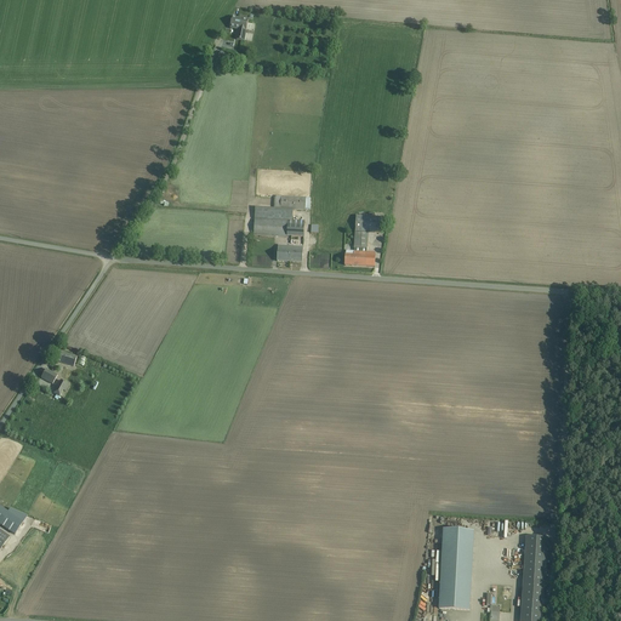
[(248,22),(232,20),(229,29),(238,30),(235,43),(244,44),(248,22)]
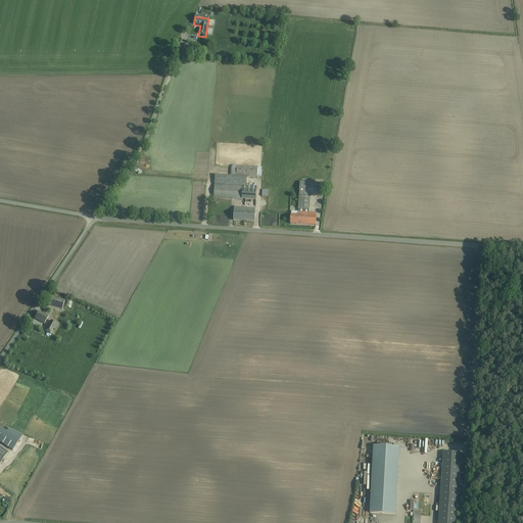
[(197,48),(187,43),(183,53),(193,57),(197,48)]
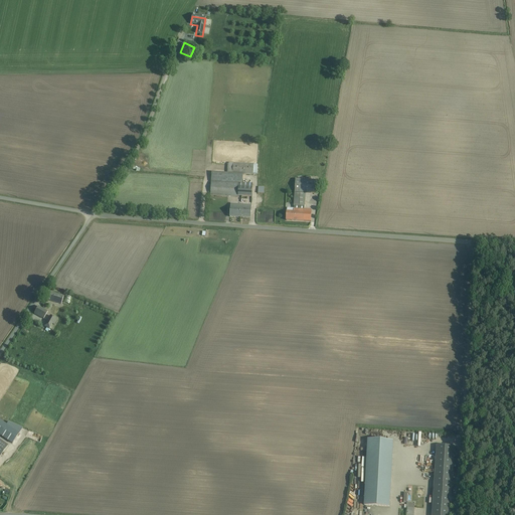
[(212,176),(210,197),(238,199),(238,201),(251,201),(252,185),(243,185),(243,175),(253,176),(253,168),(230,167),(229,177),(212,176)]
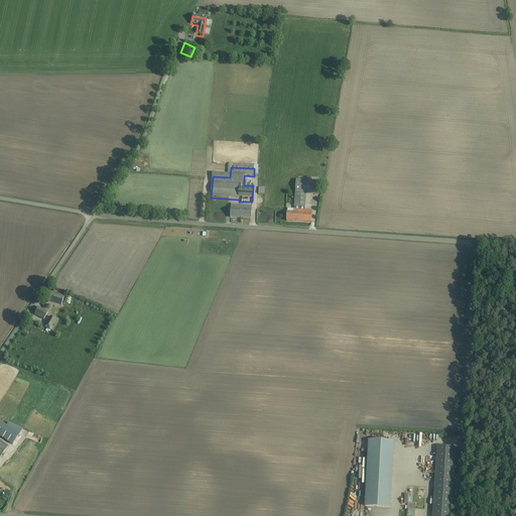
[(317,181),(294,180),(293,210),(286,210),(286,223),(314,224),(315,210),(307,210),(308,196),(316,197),(317,181)]
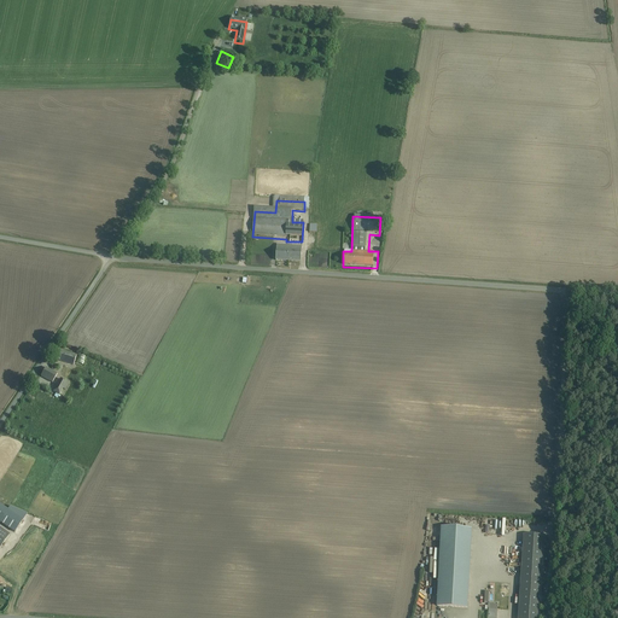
[(302,262),(303,246),(277,245),(275,261),(302,262)]
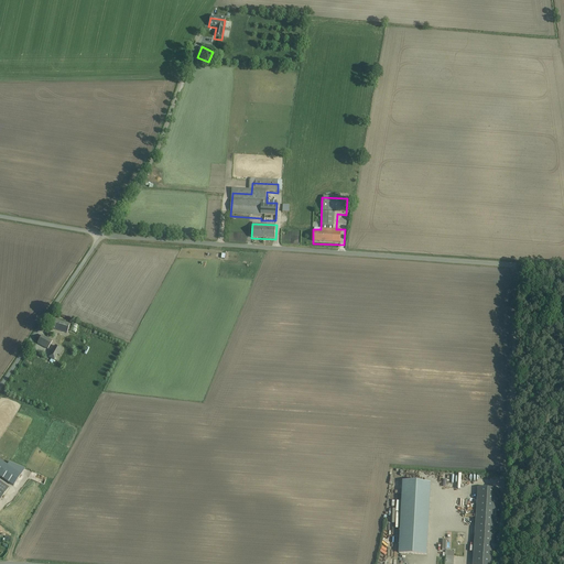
[(47,328),(66,335),(69,325),(51,318),(47,328)]
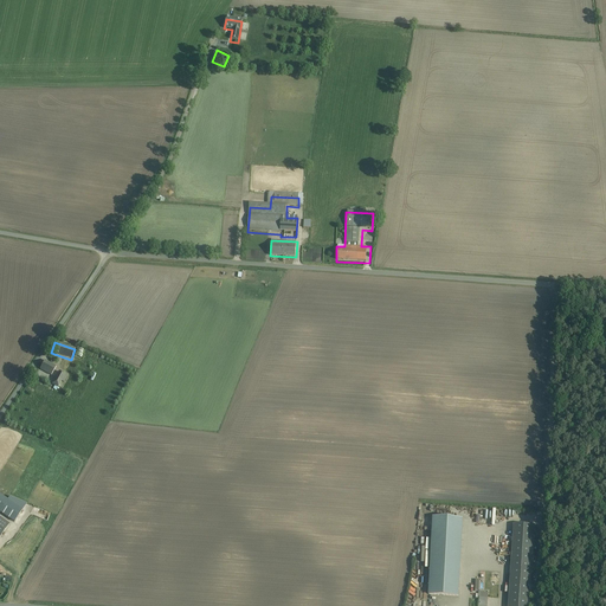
[(56,371),(44,365),(38,376),(50,384),(51,380),(55,382),(58,374),(55,373),(56,371)]
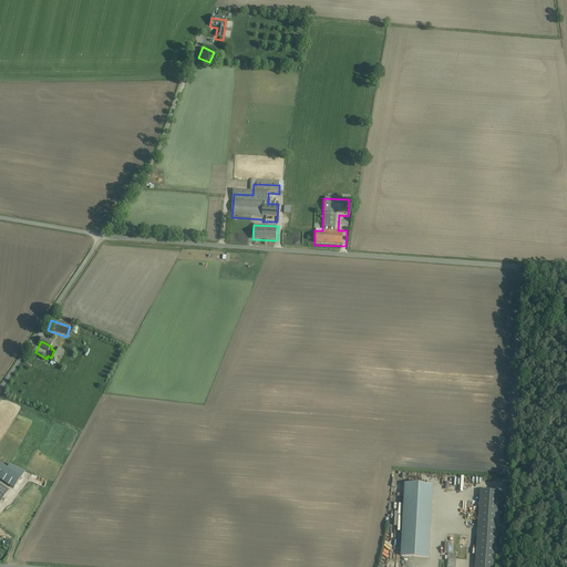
[(9,463),(7,466),(0,462),(0,478),(13,487),(23,472),(9,463)]
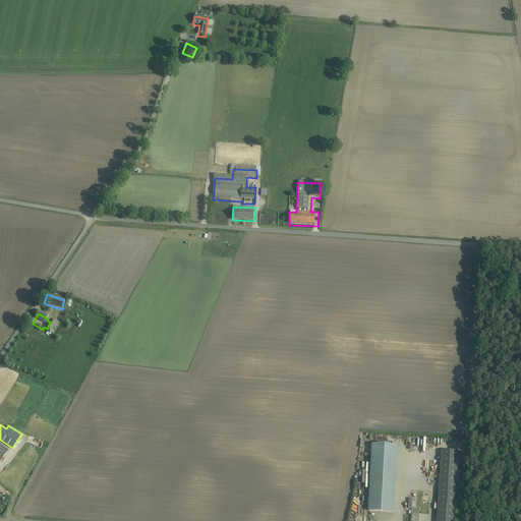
[(368,512),(395,513),(398,447),(371,446),(368,512)]
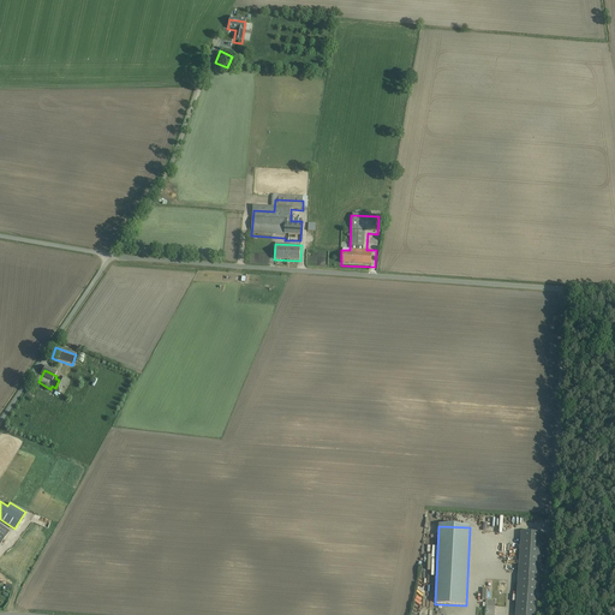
[(515,614),(537,614),(543,533),(520,532),(515,614)]
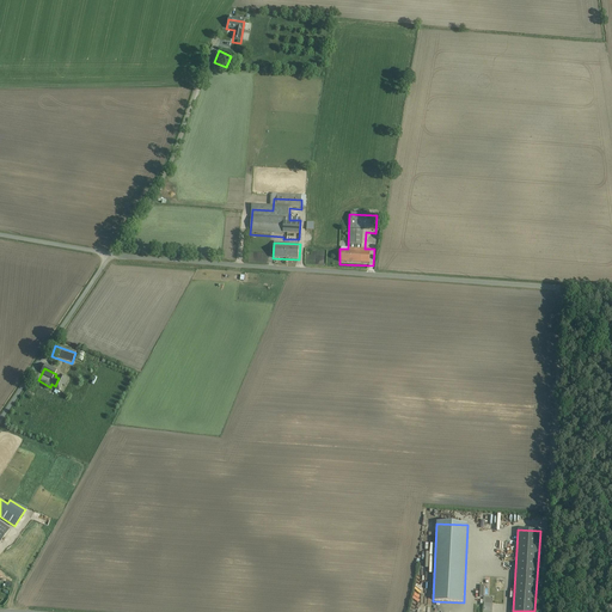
[(482,598),(482,611),(491,611),(493,598),(482,598)]
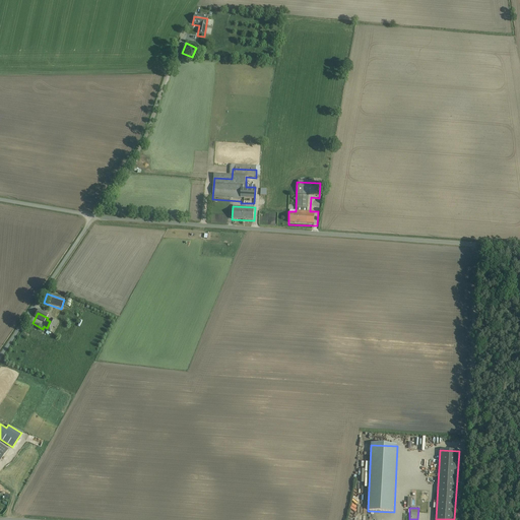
All buildings are outlined.
